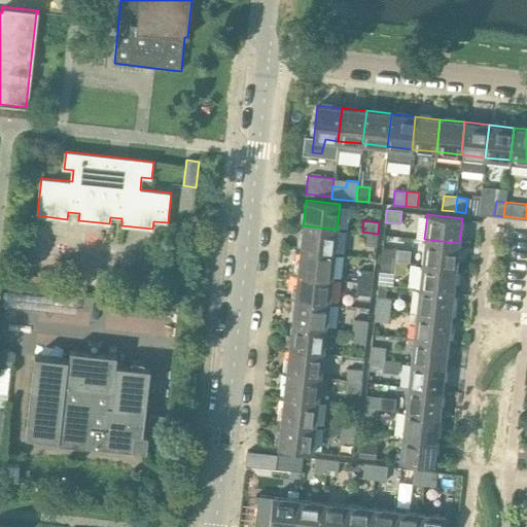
[(335,253),(337,230),(303,225),(300,250),(335,253)]
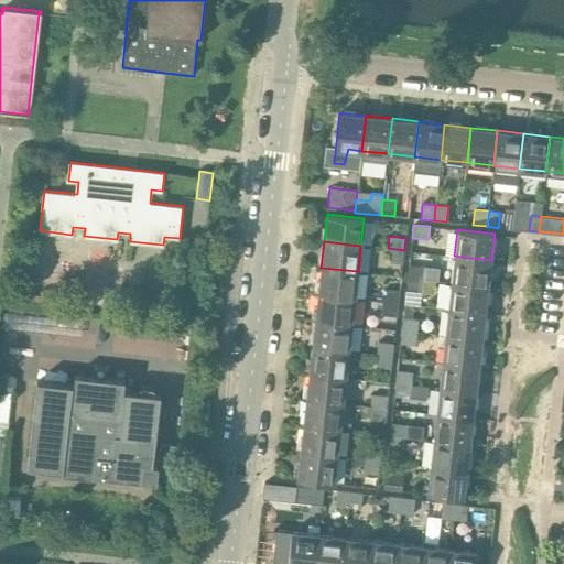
[(387,262),(402,263),(404,250),(388,248),(387,262)]
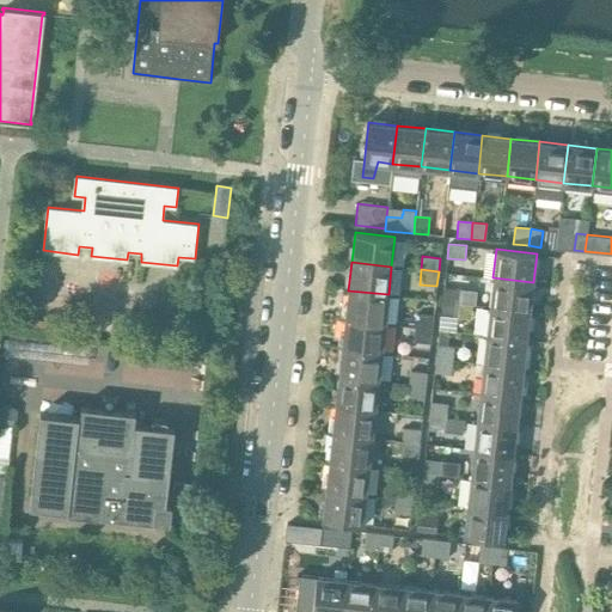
[(530,311),(533,282),(493,277),(490,306),(530,311)]
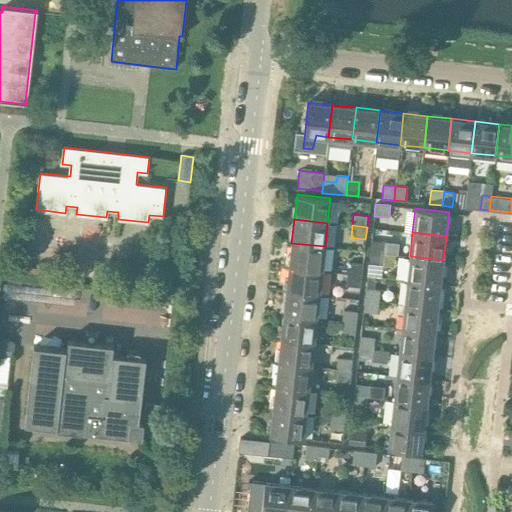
[(385,244),(371,242),(370,252),(384,253),(385,244)]
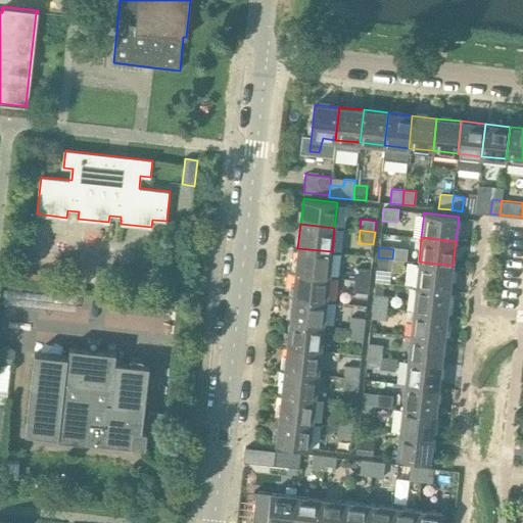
[(329,276),(332,251),(297,248),(295,273),(329,276)]
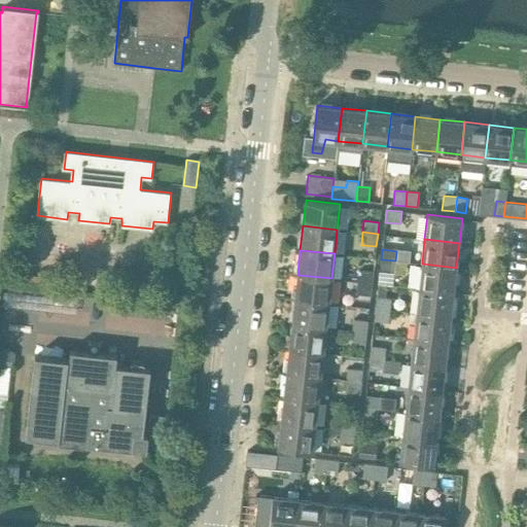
[(380,272),(394,273),(395,260),(381,259),(380,272)]
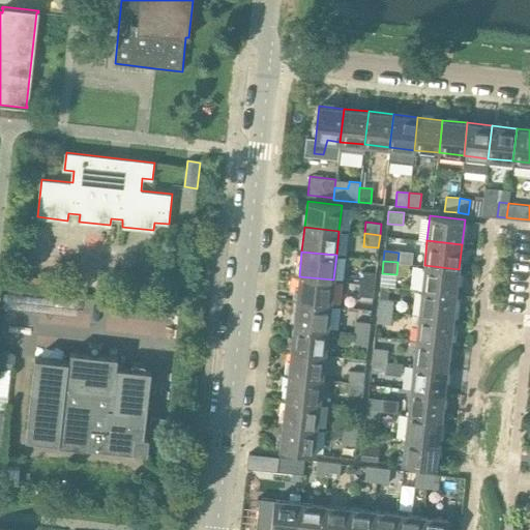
[(455,294),(459,269),(424,265),(421,290),(455,294)]
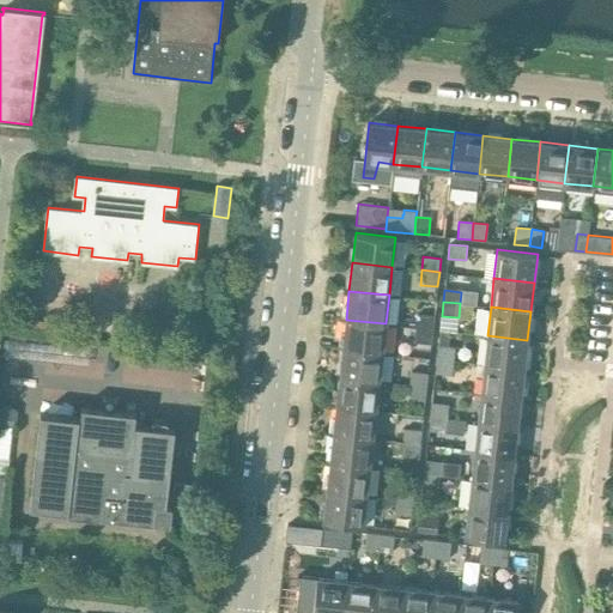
[(435,316),(417,315),(416,327),(432,329),(435,316)]
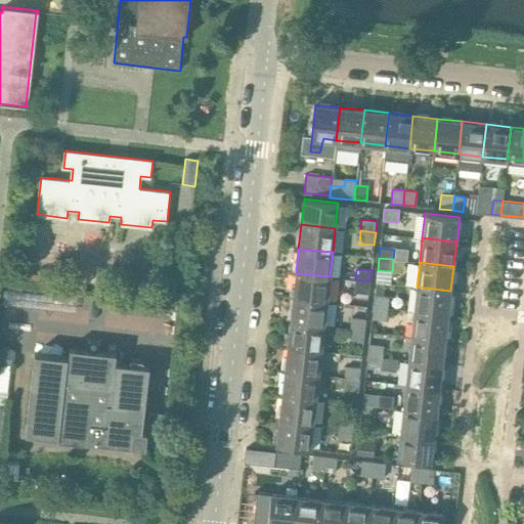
[(26,273),(25,281),(42,284),(43,274),(26,273)]
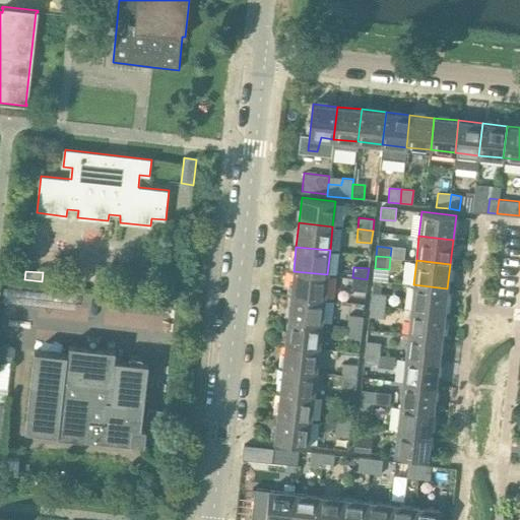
[(294,271),(290,295),(324,299),(327,274),(294,271)]
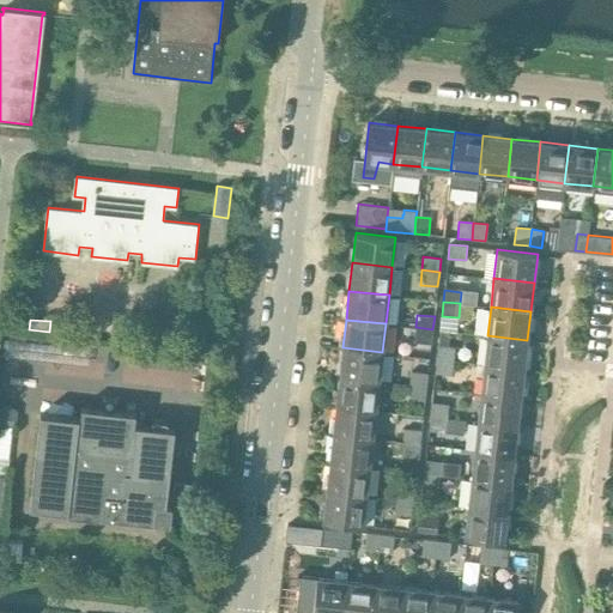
[(414,343),(431,344),(432,329),(416,327),(414,343)]
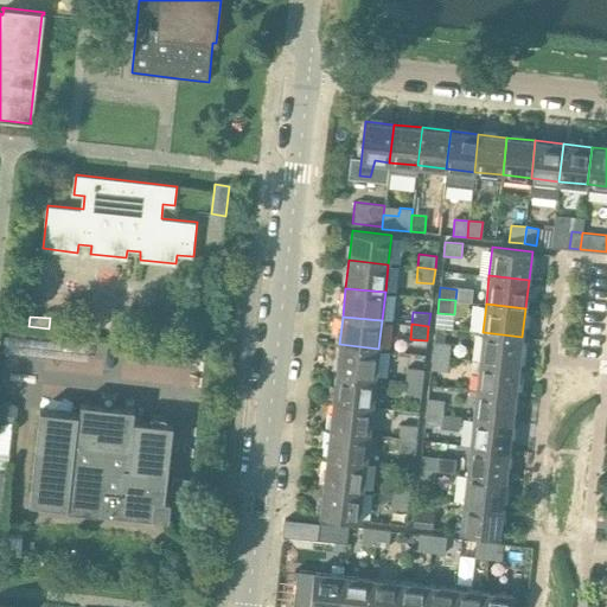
[(519,364),(522,337),(483,332),(479,359),(519,364)]
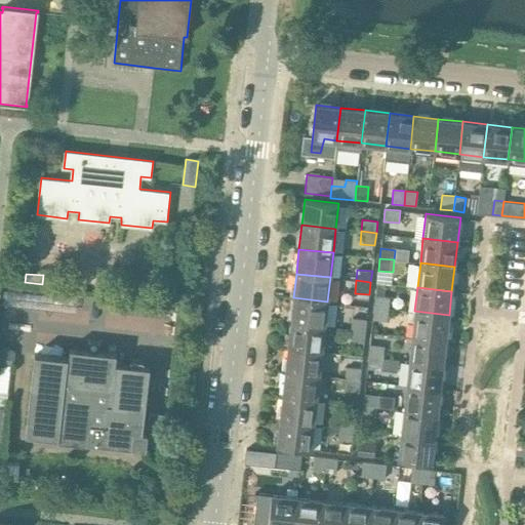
[(390,297),(374,296),(373,307),(389,309),(390,297)]
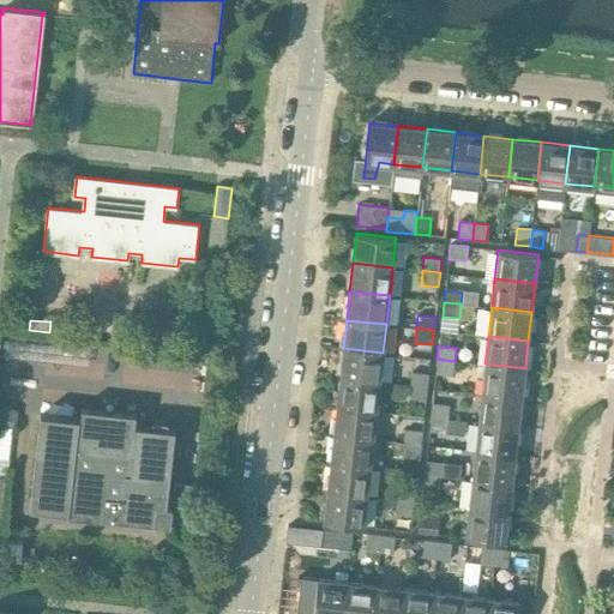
[(380,381),(383,353),(343,348),(339,377),(380,381)]
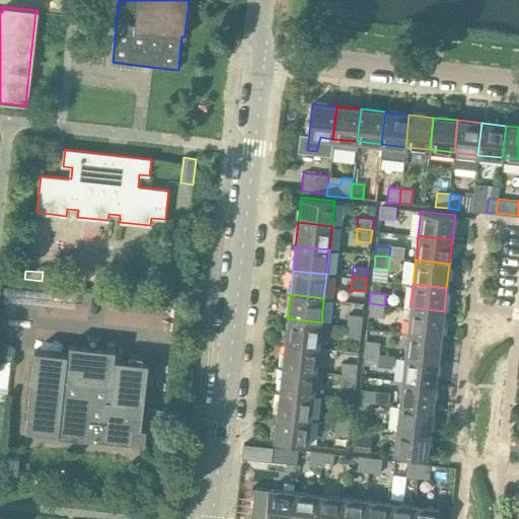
[(368,316),(383,317),(384,305),(369,303),(368,316)]
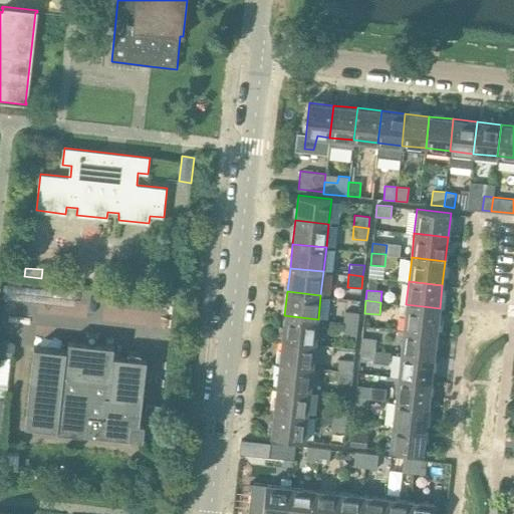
[(437,332),(440,308),(406,304),(404,328),(437,332)]
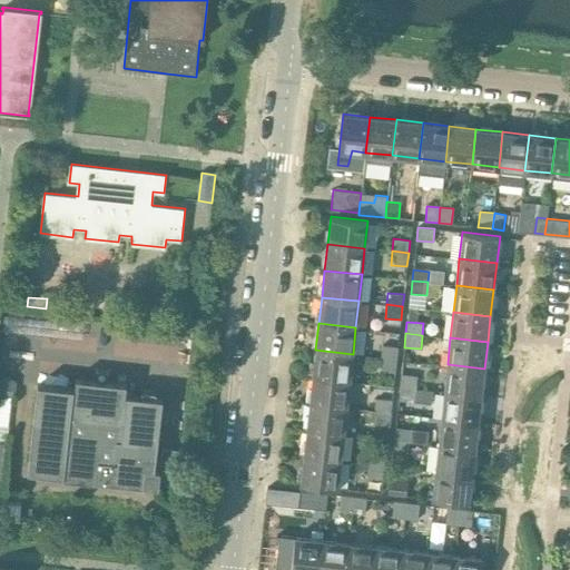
[(397,347),(381,345),(380,357),(396,359),(397,347)]
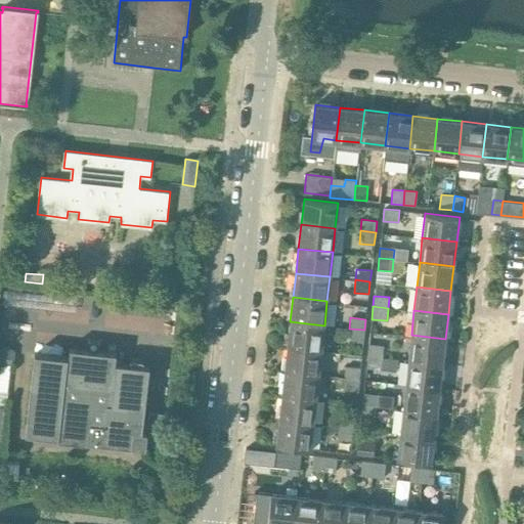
[(321,350),(324,325),(290,321),(288,346),(321,350)]
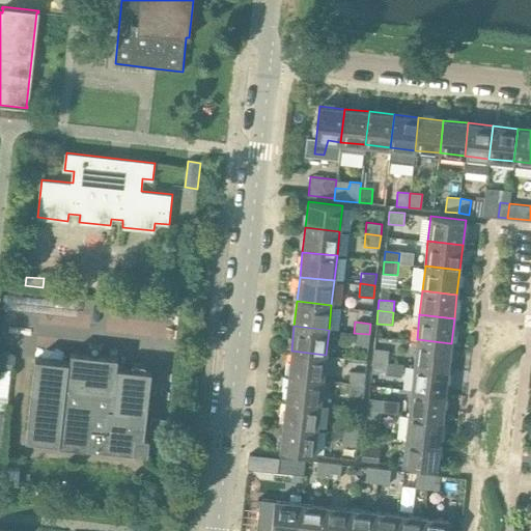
[(353,346),(368,347),(369,334),(354,333),(353,346)]
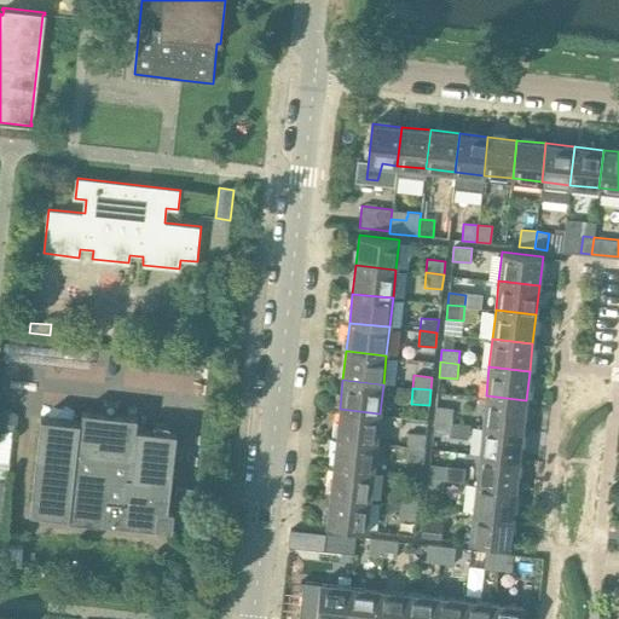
[(522,429),(526,400),(486,395),(482,424),(522,429)]
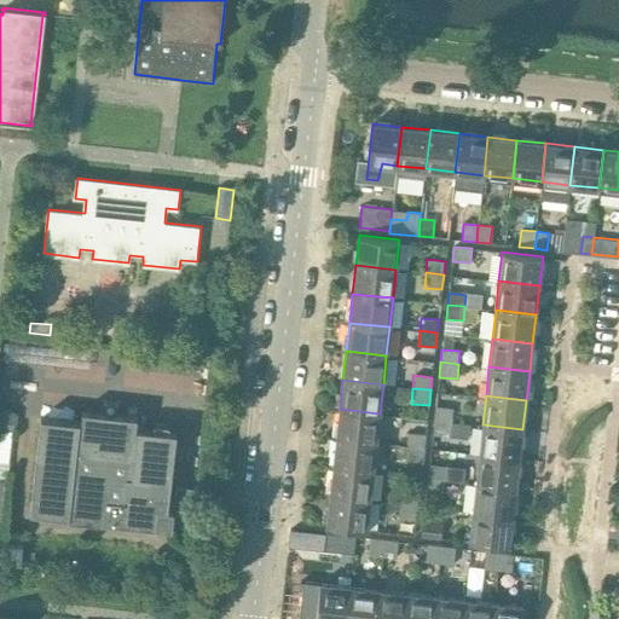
[(172,528),(173,510),(173,509),(167,509),(177,432),(137,428),(137,429),(136,429),(137,416),(116,414),(117,404),(104,403),(103,412),(82,410),(81,422),(80,422),(80,421),(40,416),(29,512),(68,516),(68,515),(69,515),(69,519),(103,522),(103,519),(104,520),(172,528)]
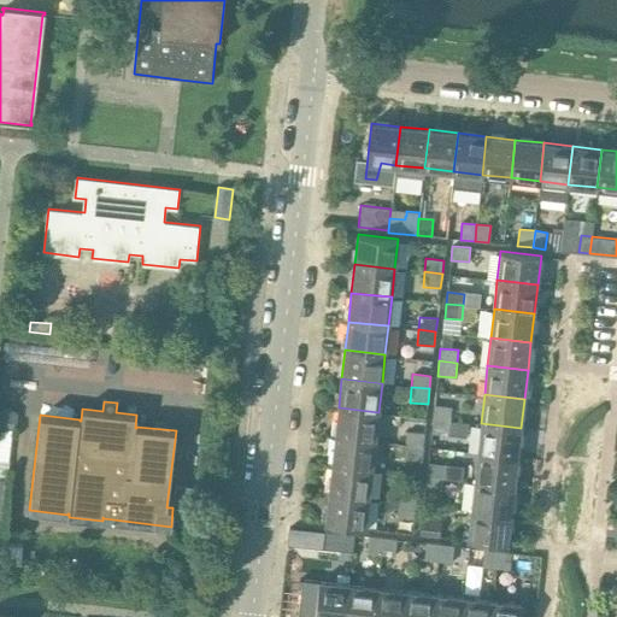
[(451,407),(434,406),(433,418),(450,421),(451,407)]
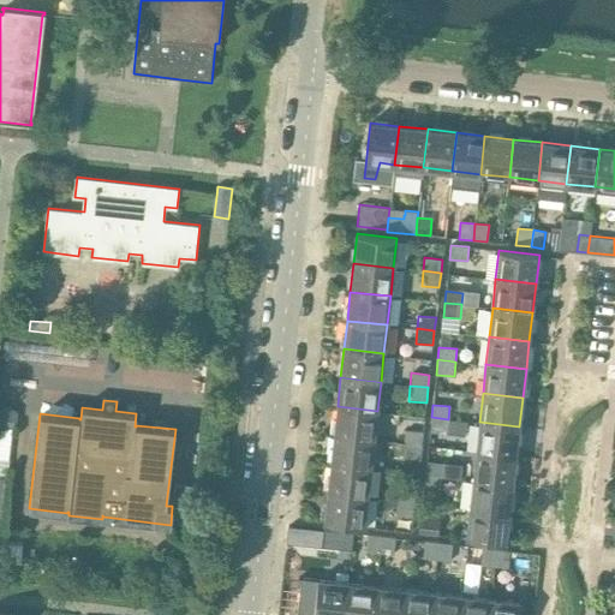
[(374,440),(377,411),(338,406),(334,435),(374,440)]
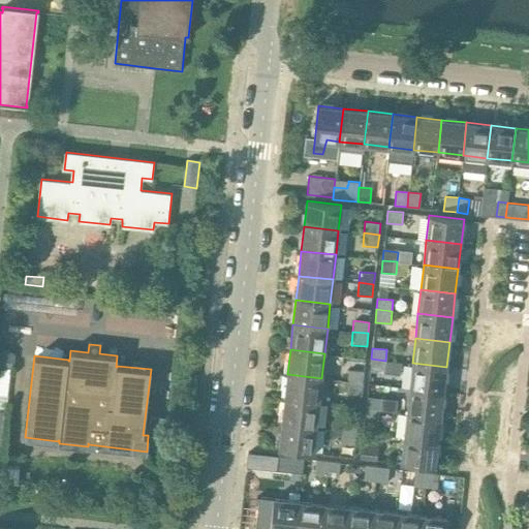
[(370,372),(384,374),(385,361),(371,359),(370,372)]
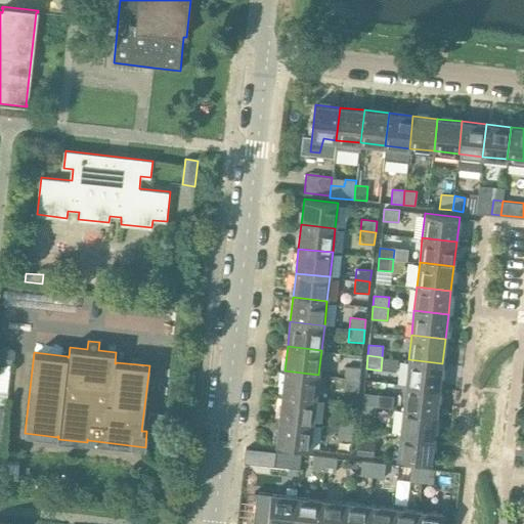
[(439,388),(442,363),(408,359),(405,385),(439,388)]
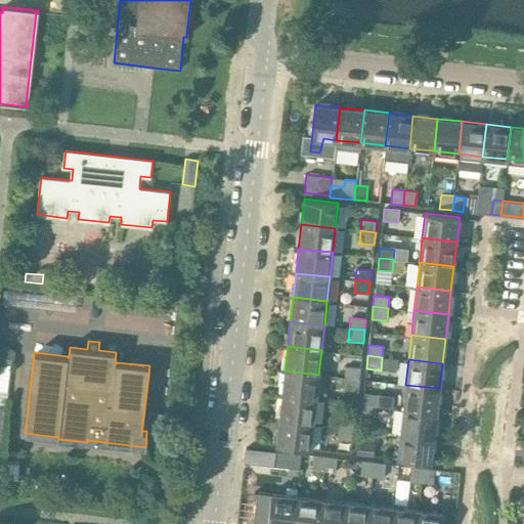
[(345,366),(344,378),(359,379),(360,367),(345,366)]
